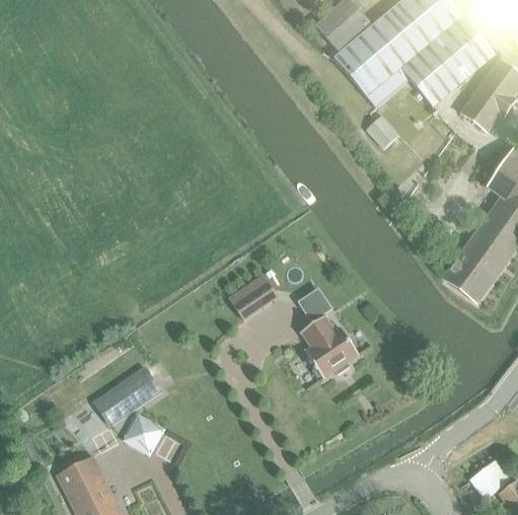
[(337,50),(369,21),(351,0),(342,0),(314,24),(337,50)]
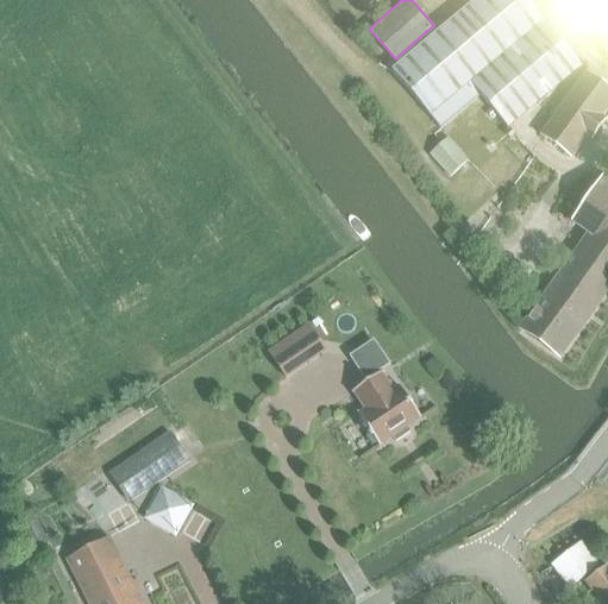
[(543,136),(543,134),(584,73),(526,0),(471,0),(389,65),(443,125),(483,92),(527,148),(543,136)]
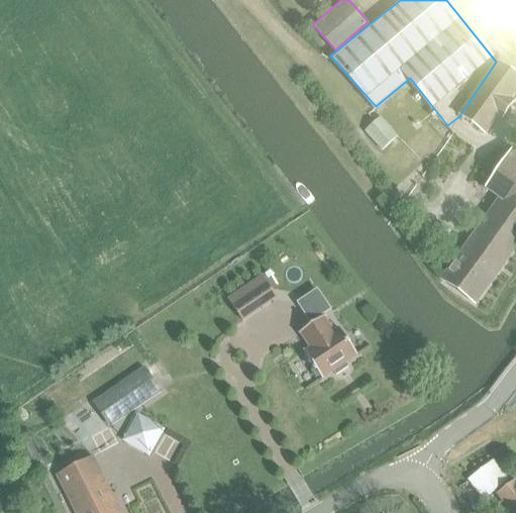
[(484,0),(507,26),(513,22),(515,19),(515,0),(484,0)]
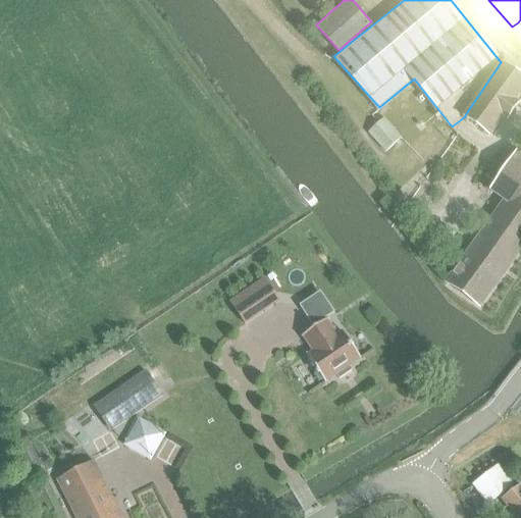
[(520,88),(520,76),(501,62),(465,115),(488,133),(502,114),(507,117),(518,102),(514,99),(520,88)]
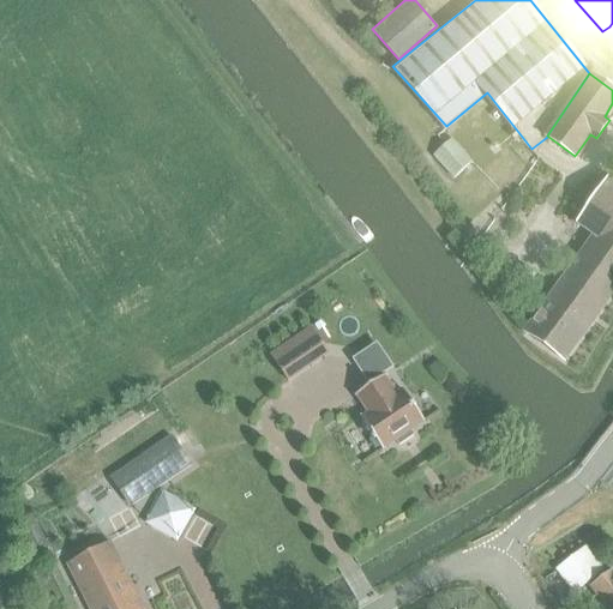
[(469,160),(450,138),(432,155),(451,176),(469,160)]
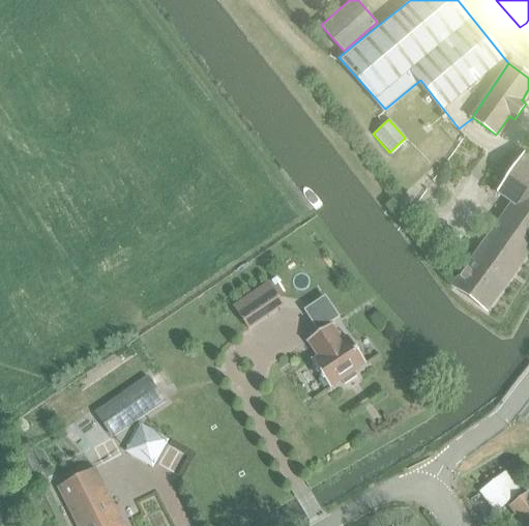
[(528,159),(524,156),(498,192),(512,202),(453,285),(486,309),(528,247),(528,159)]
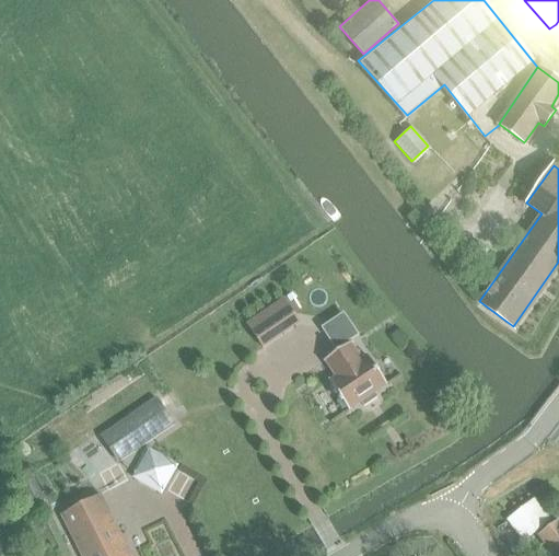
[(283,296),(264,309),(280,334),(300,320),(283,296)]
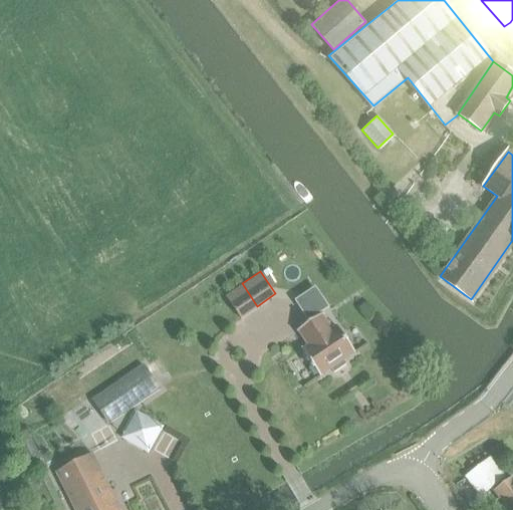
[(320,312),(297,328),(307,343),(301,347),(319,374),(330,366),(333,370),(345,362),(342,358),(354,350),(336,324),(330,327),(320,312)]
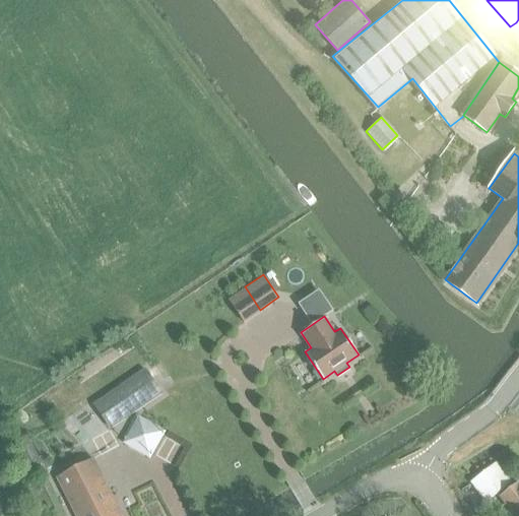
[(146,367),(94,401),(111,426),(163,391),(146,367)]
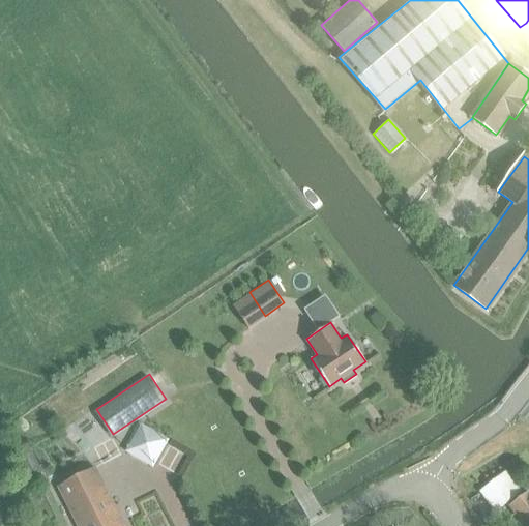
[(141,420),(124,449),(152,465),(169,437),(141,420)]
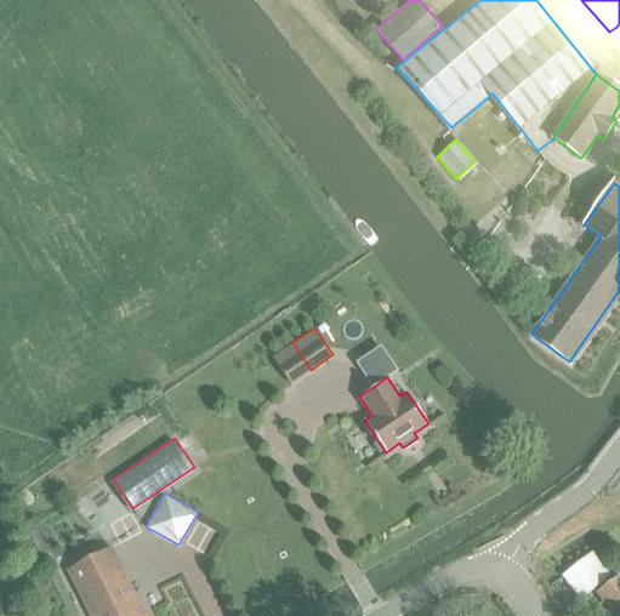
[(70,564),(94,615),(144,615),(134,597),(108,545),(70,564)]
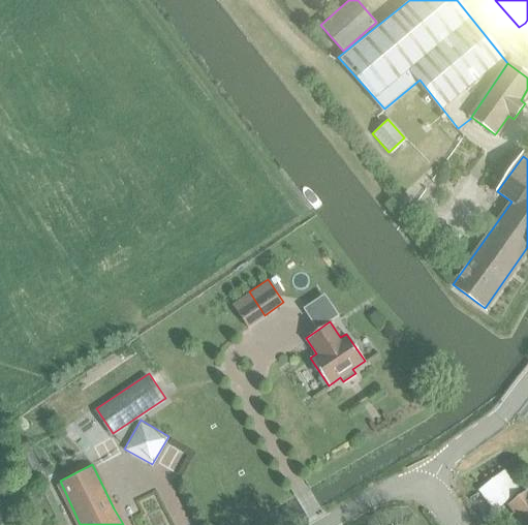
[(493,508),(519,489),(503,468),(477,488),(493,508)]
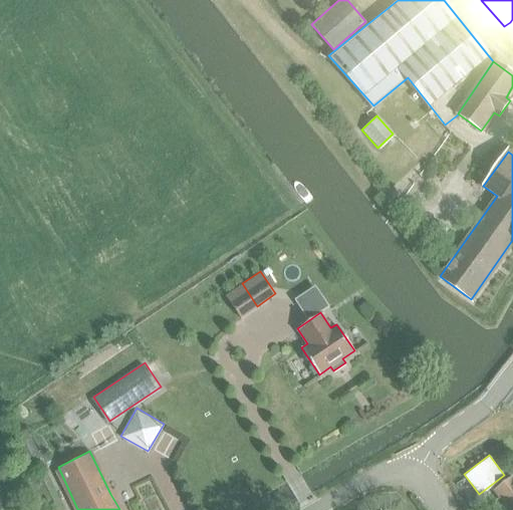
[(512,509),(512,477),(512,475),(493,489),(502,502),(494,508),(495,509),(512,509)]
